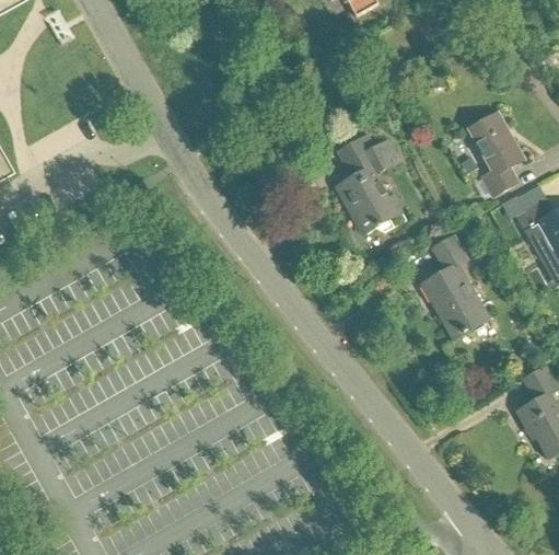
[(0,11),(21,0),(0,0),(0,11)]
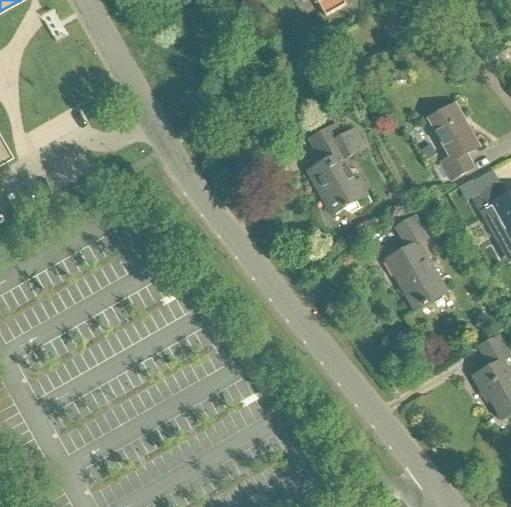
[(314,0),(315,2),(317,0),(325,14),(345,2),(344,0),(314,0)]
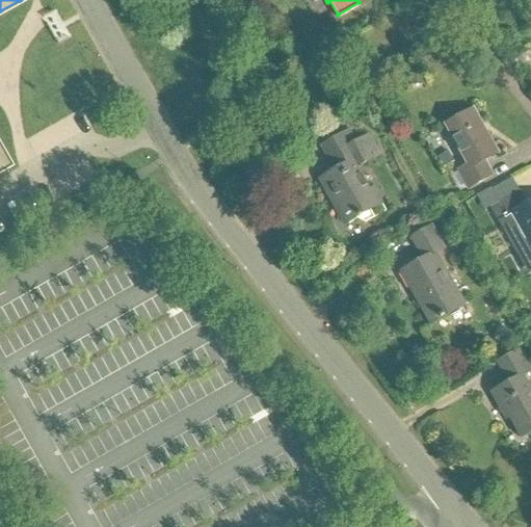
[(457,166),(468,185),(490,173),(482,158),(497,151),(472,106),(445,122),(467,161),(457,166)]
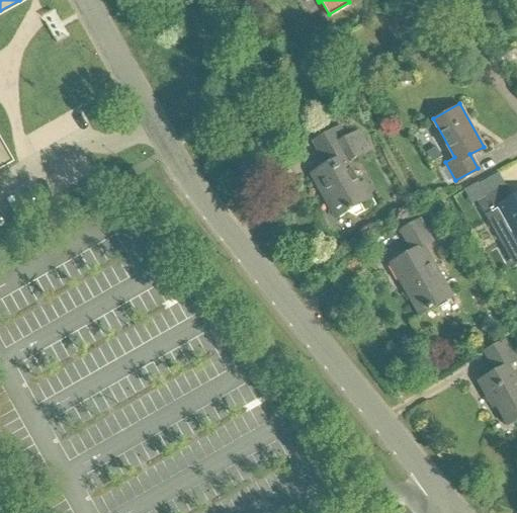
[(310,171),(321,190),(325,188),(338,214),(367,197),(344,155),(350,152),(353,157),(368,148),(357,129),(346,135),(339,123),(311,140),(325,163),(310,171)]
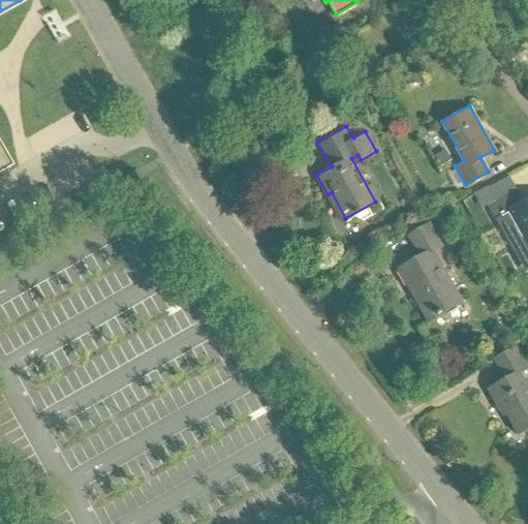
[(0,167),(12,161),(0,140),(0,167)]
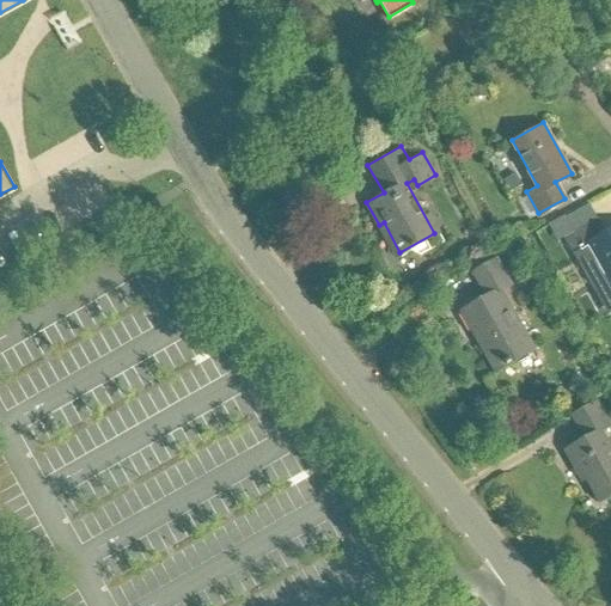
[(610,226),(605,230),(597,215),(563,234),(573,251),(600,300),(610,293),(610,226)]
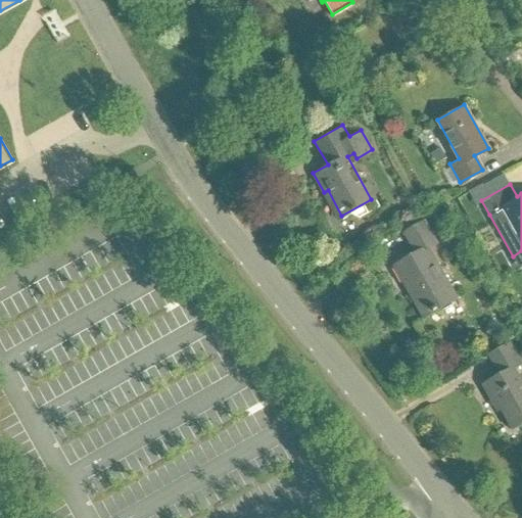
[(401,231),(414,252),(392,265),(422,317),(458,296),(428,245),(437,241),(424,219),(401,231)]
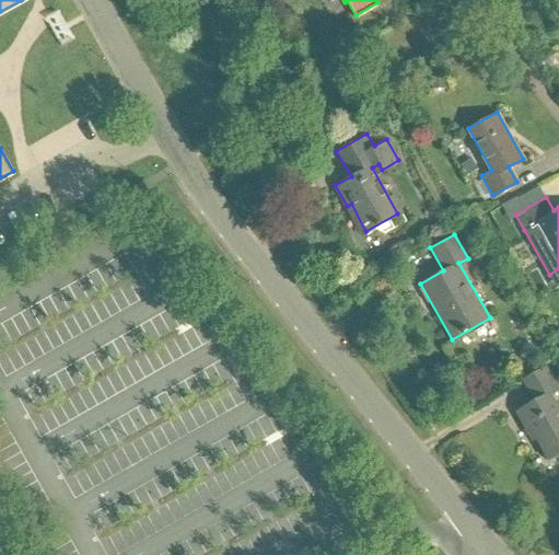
[(536,436),(548,458),(558,451),(558,409),(549,393),(558,386),(546,365),(522,378),(534,400),(515,411),(532,438),(536,436)]
